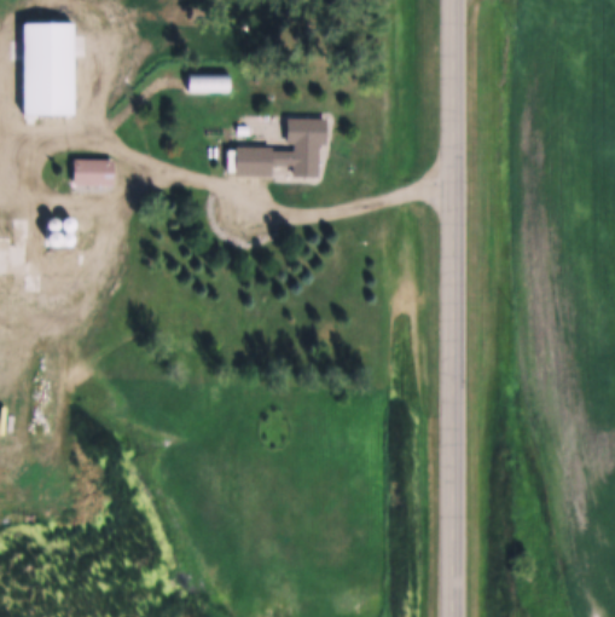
[(29,36),(48,36),(48,46),(58,46),(58,64),(29,64),(29,36)]
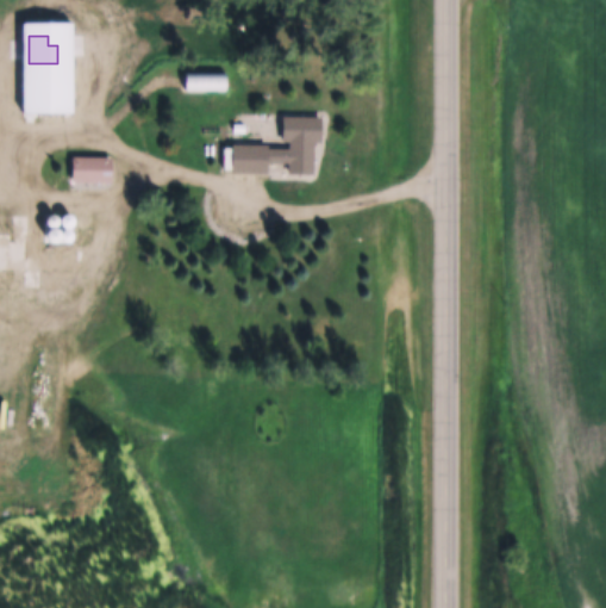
[(187,73),(226,73),(226,91),(187,91),(187,73)]
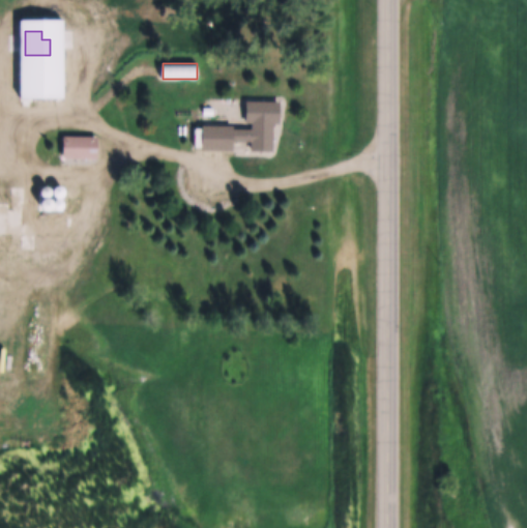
[(233,142),(233,151),(202,151),(202,125),(233,125),(233,129),(253,129),(253,124),(246,124),(246,101),(281,101),(281,124),(274,124),(274,152),(252,152),(253,142),(233,142)]
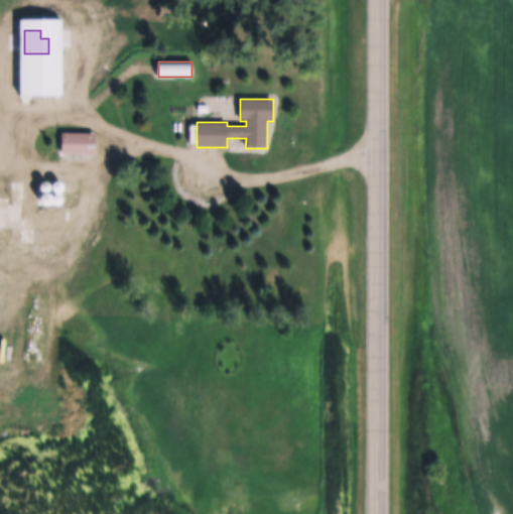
[(61,133),(96,133),(96,155),(61,155),(61,133)]
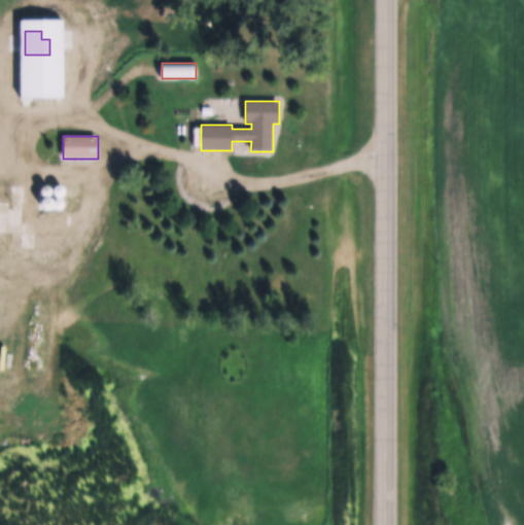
[(0,204),(11,204),(11,189),(24,189),(24,204),(70,205),(69,251),(22,250),(22,237),(0,236),(0,204)]
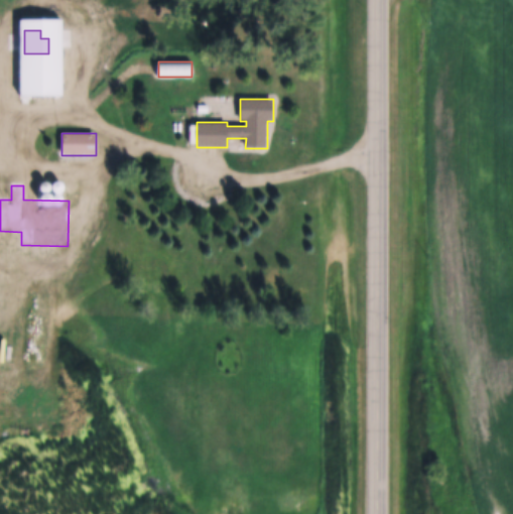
[(43,197),(47,195),(49,190),(47,186),(43,185),(39,186),(37,190),(39,195),(43,197)]
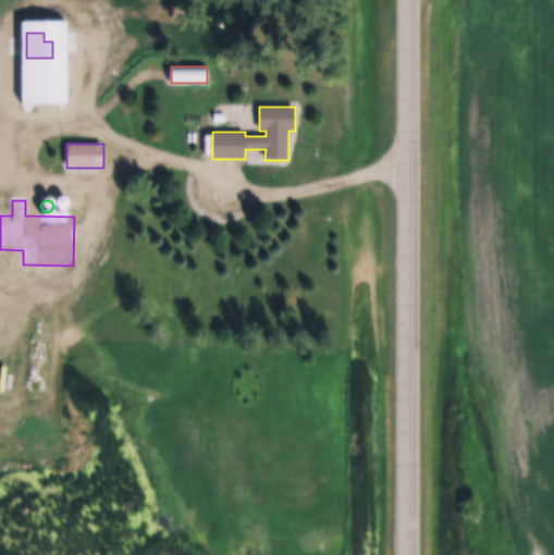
[(61,212),(65,210),(68,206),(65,201),(61,200),(57,201),(56,206),(57,210),(61,212)]
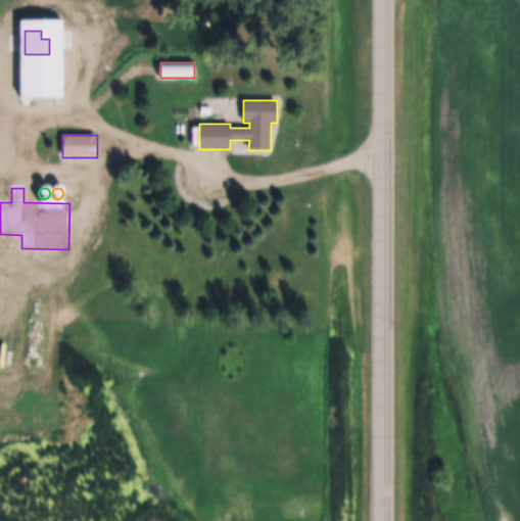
[(72,200),(76,198),(77,194),(75,190),(71,188),(67,190),(65,194),(67,198),(72,200)]
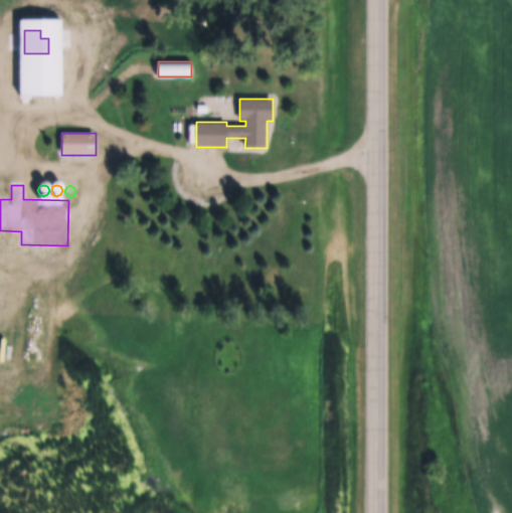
[(73,208),(76,207),(78,203),(76,200),(73,199),(70,200),(68,204),(70,207),(73,208)]
